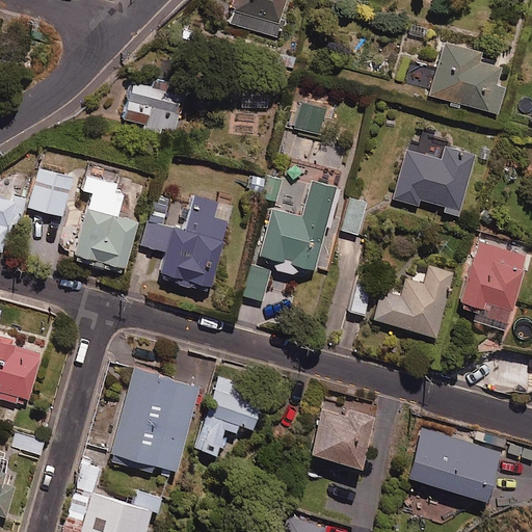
[(286,0),(237,0),(230,25),(277,41),(284,21),(281,20),(286,0)]
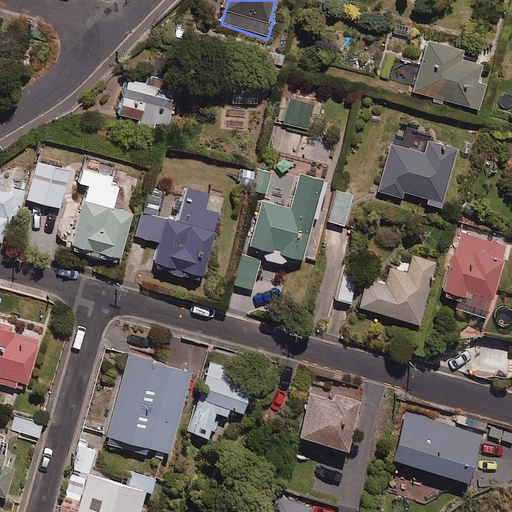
[(462,51),(428,42),(415,92),(479,109),(486,84),(478,82),(482,65),(460,59),(462,51)]
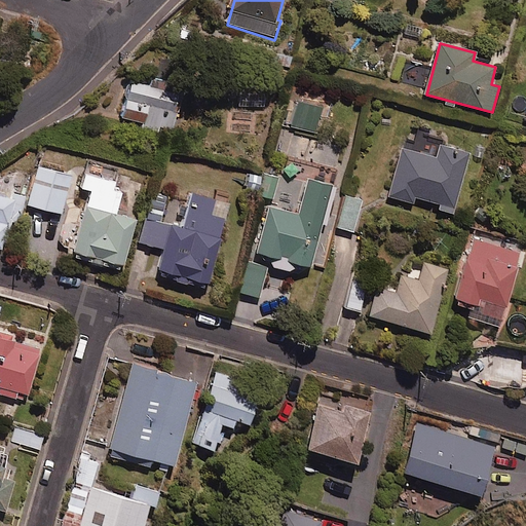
[(152,78),(150,86),(132,81),(121,118),(172,132),(184,87),(152,78)]
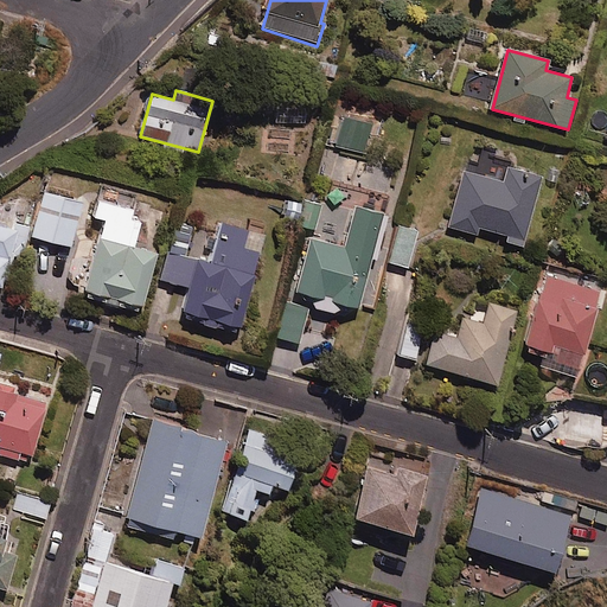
[(542,177),(509,168),(505,184),(464,173),(449,228),(477,235),(478,228),(525,241),(542,177)]
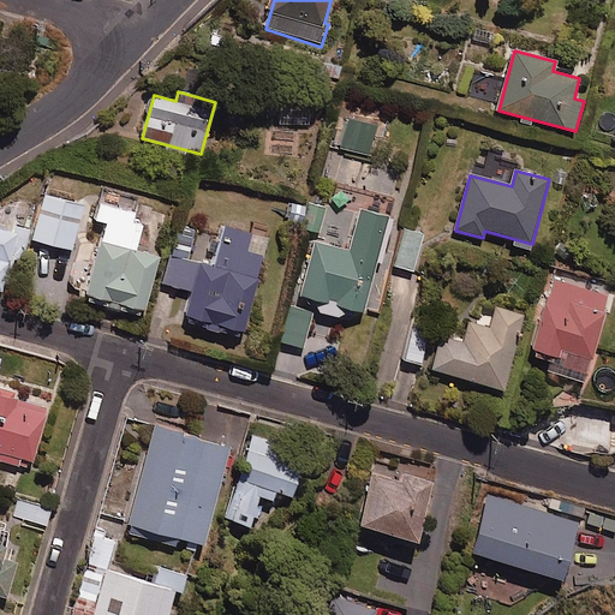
[(84,206),(45,195),(33,240),(72,251),(84,206)]
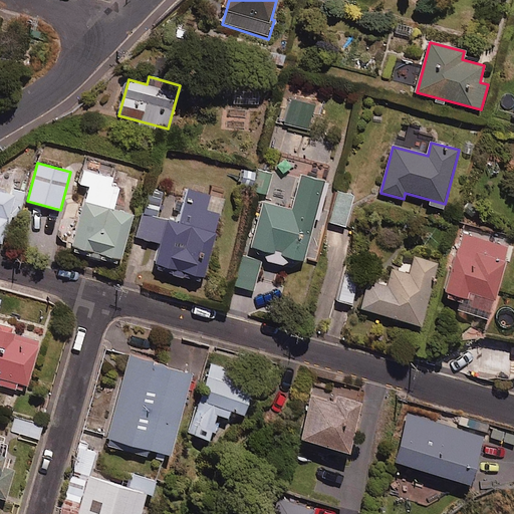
[(110,186),(112,179),(82,171),(78,184),(88,187),(71,250),(120,264),(134,215),(113,210),(119,189),(110,186)]
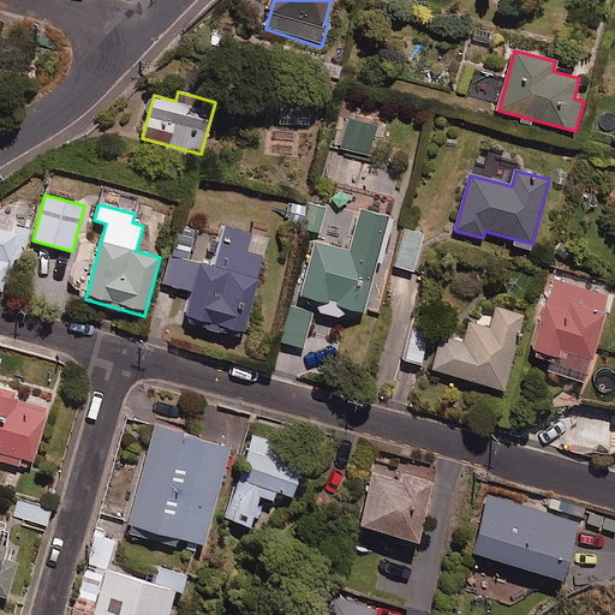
[(327,208),(309,204),(303,228),(321,233),(327,208)]
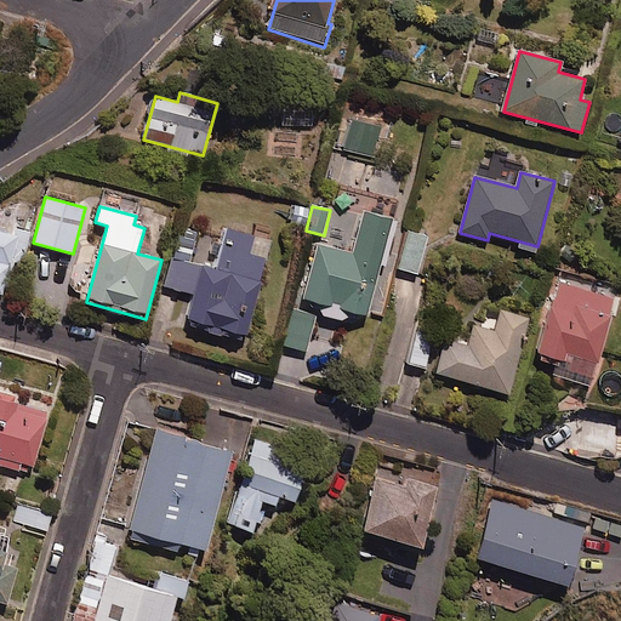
[(396,222),(365,212),(352,254),(318,244),(300,303),(365,323),(396,222)]
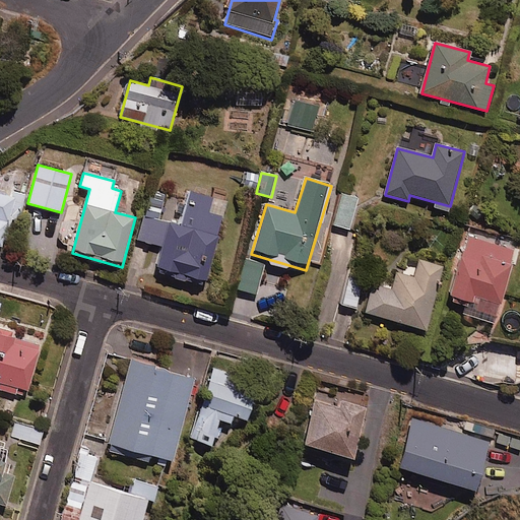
[(166,195),(149,192),(138,240),(163,246),(156,272),(207,284),(223,216),(186,207),(181,226),(159,220),(166,195)]
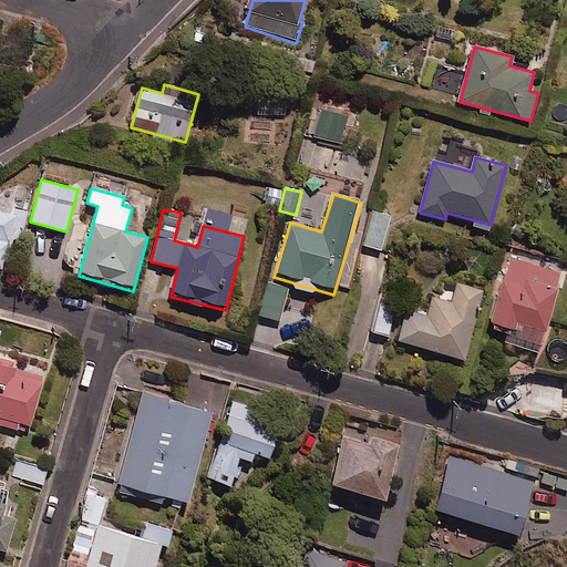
[(18,216),(0,210),(0,268),(2,269),(18,216)]
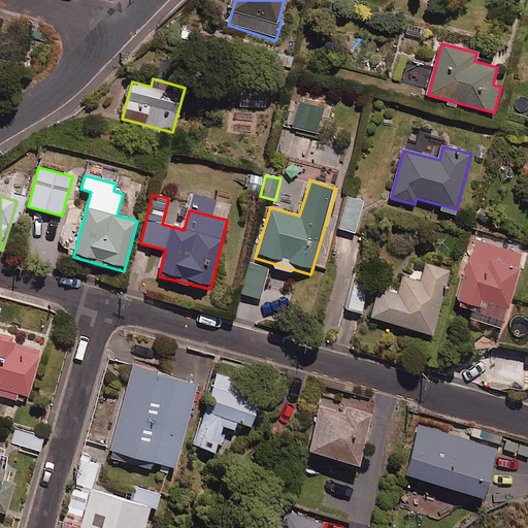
[(364,201),(347,196),(337,228),(356,233),(364,201)]
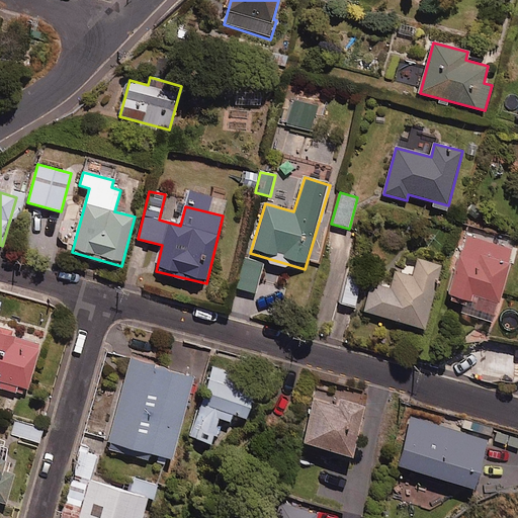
[(453,296),(451,303),(461,306),(459,313),(493,323),(514,250),(465,236),(448,295),(453,296)]
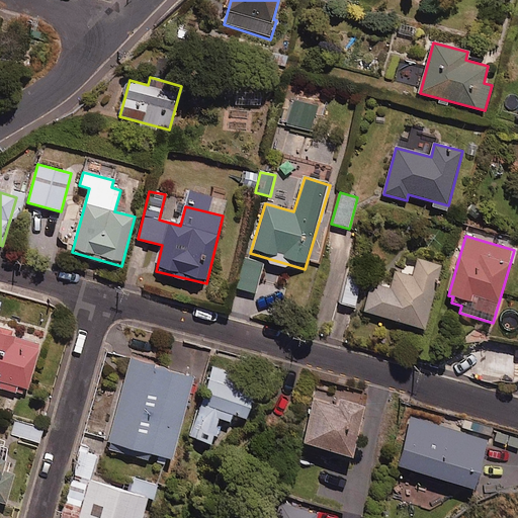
[(264,263),(248,259),(240,288),(255,293),(264,263)]
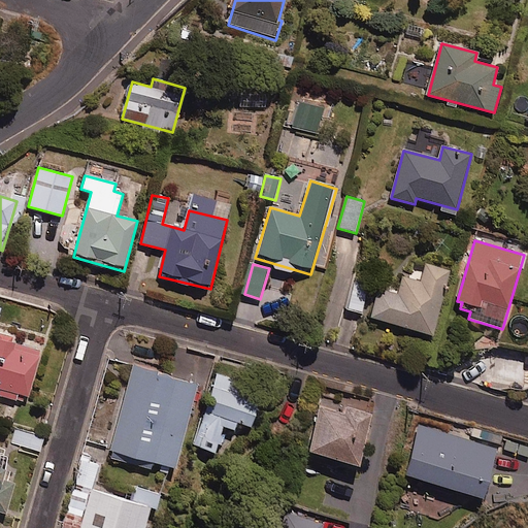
[(451,271),(425,264),(420,283),(403,277),(398,296),(380,291),(372,320),(433,335),(451,271)]
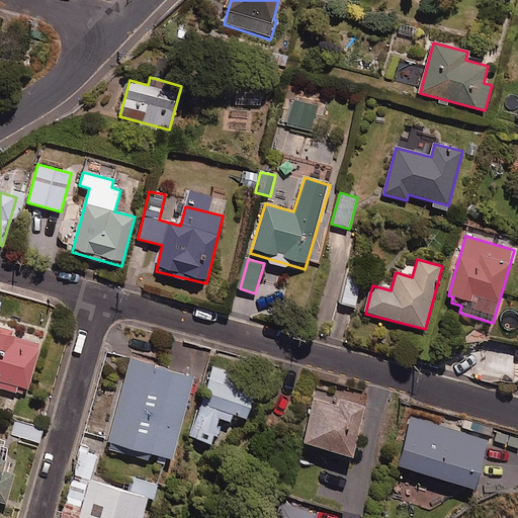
[(363,278),(346,274),(338,306),(355,310),(363,278)]
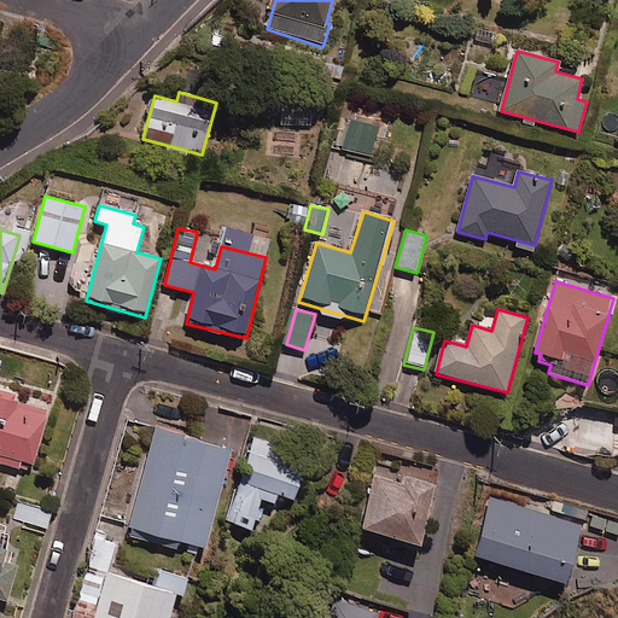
[(11,395),(0,391),(0,462),(31,472),(48,409),(10,398),(11,395)]
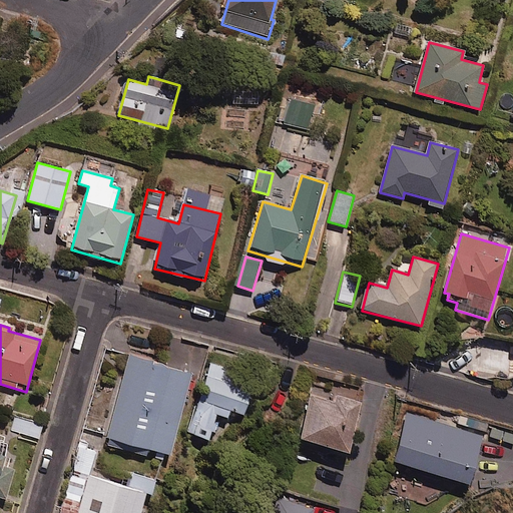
[(128,357),(104,445),(146,456),(148,450),(169,456),(192,375),(128,357)]
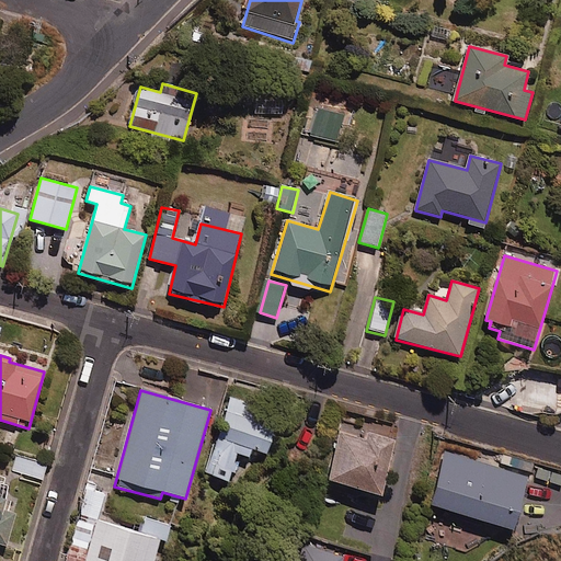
[(207,473),(229,480),(237,464),(235,462),(238,454),(249,457),(251,448),(267,453),(278,415),(229,401),(207,473)]
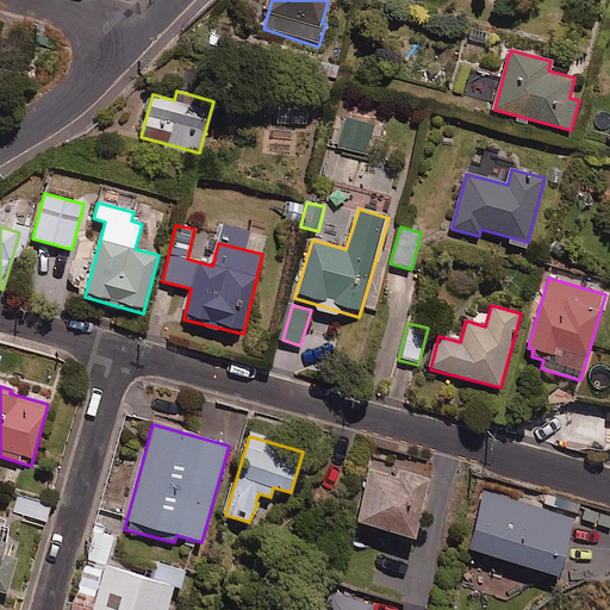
[(399,477),(371,468),(356,524),(415,539),(430,479),(400,471),(399,477)]
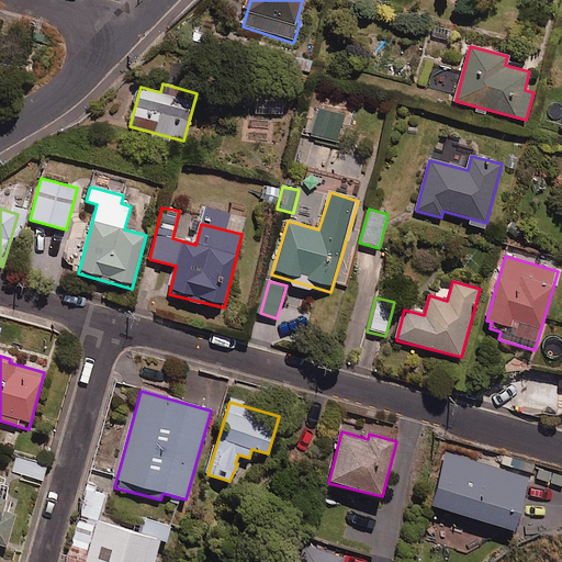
[(531,478),(449,452),(433,506),(514,531),(531,478)]
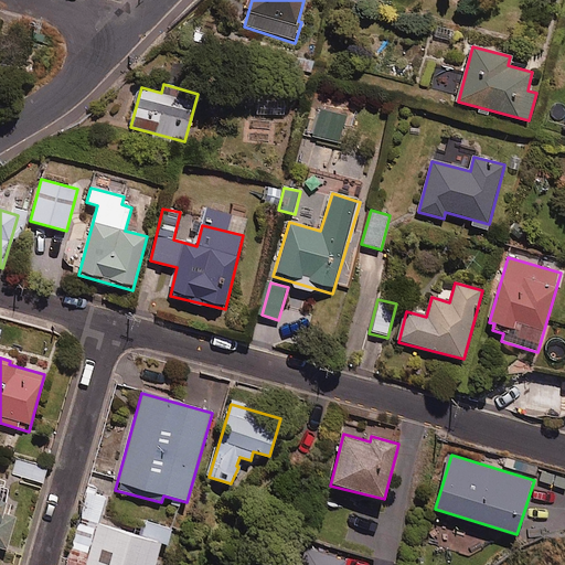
[(19,457),(12,475),(43,484),(49,467),(19,457)]
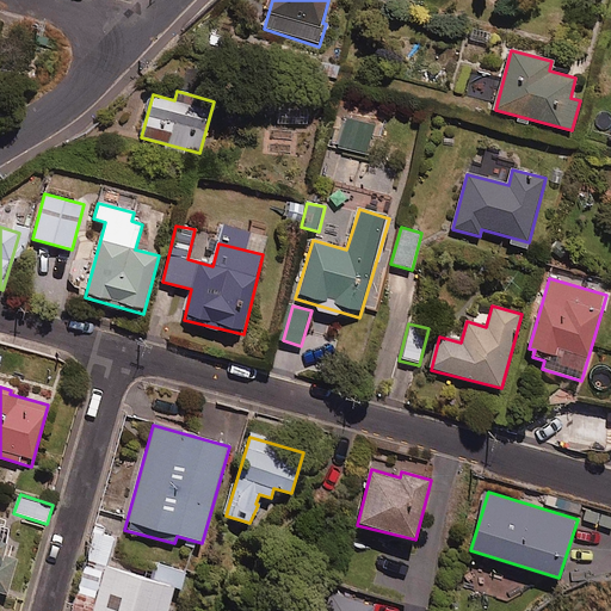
[(2,556),(11,528),(0,524),(0,592),(6,594),(17,561),(2,556)]
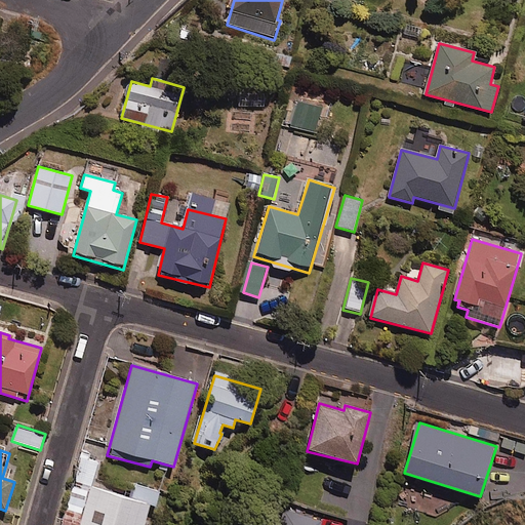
[(82,456),(66,510),(81,515),(96,461),(82,456)]
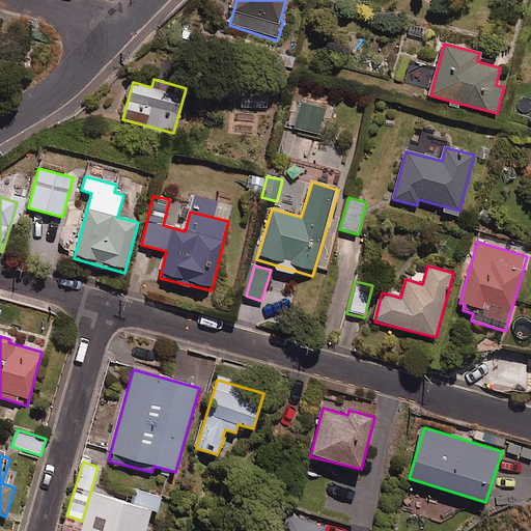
[(145,530),(152,511),(92,493),(81,530),(145,530)]
